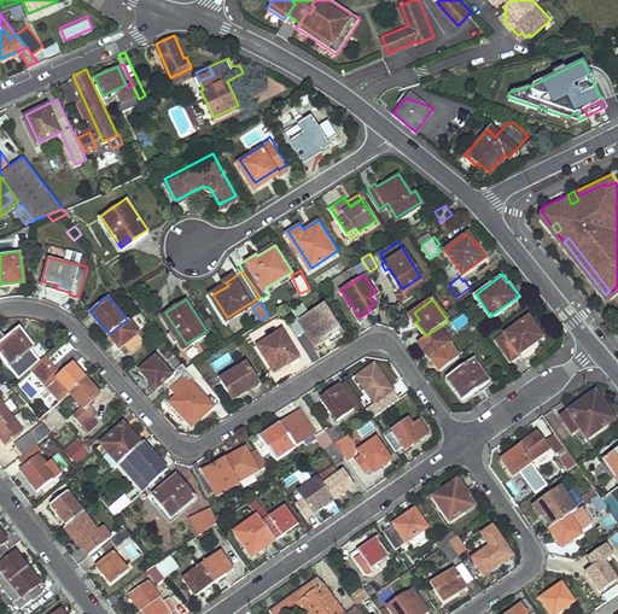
[(298,319),(315,345),(326,338),(325,334),(339,326),(324,302),(298,319)]
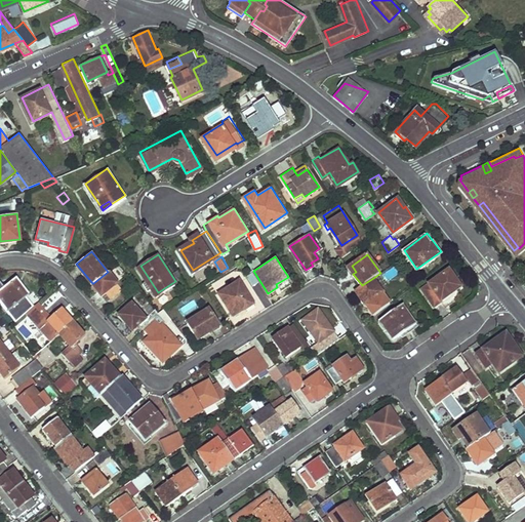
[(449,268),(423,287),(435,304),(461,285),(449,268)]
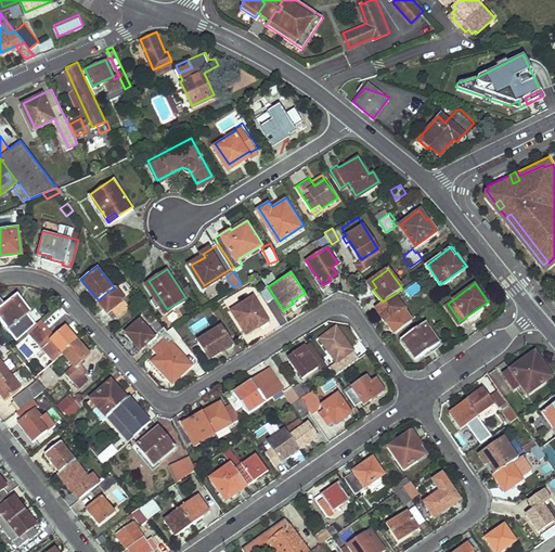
[(114,287),(99,299),(107,310),(111,307),(117,315),(130,305),(115,286),(114,287)]
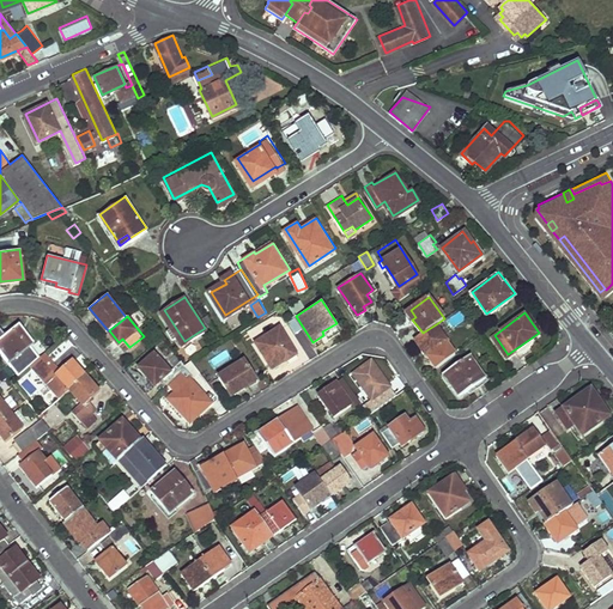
[(0,351),(8,363),(32,342),(18,324),(4,336),(0,330),(0,351)]
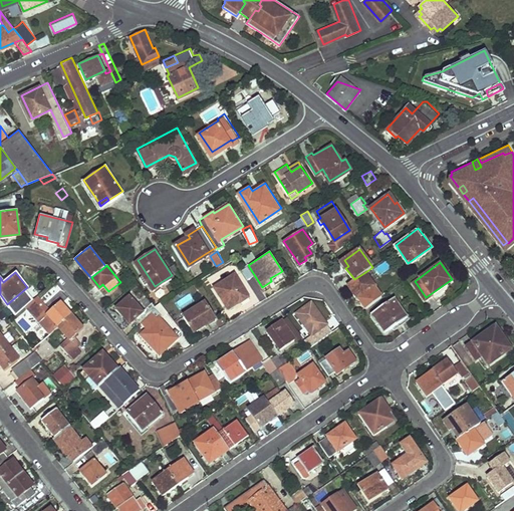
[(348,283),(358,296),(363,293),(367,299),(378,291),(365,272),(354,279),(348,283)]
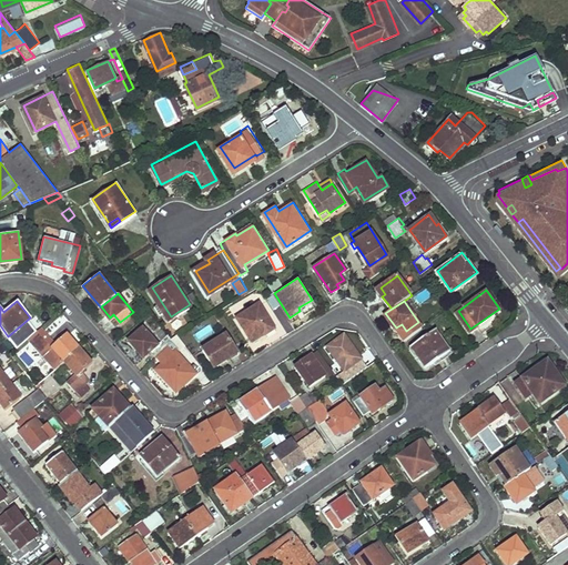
[(236,318),(251,340),(265,331),(266,332),(275,326),(260,302),(236,318)]
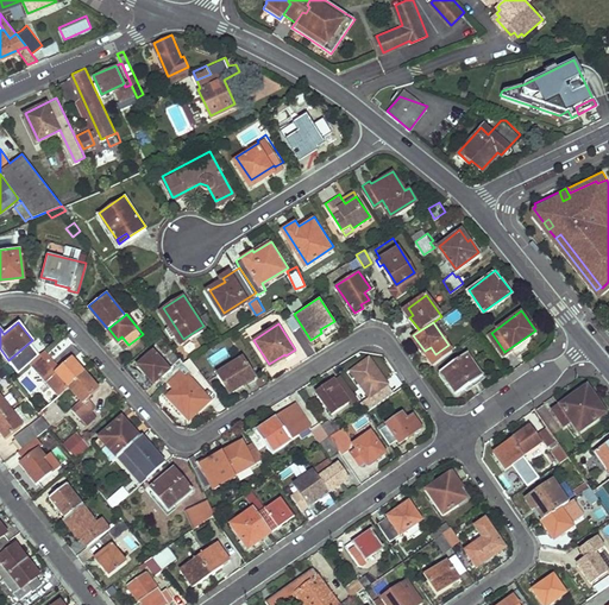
[(138,364),(154,380),(162,372),(168,379),(180,370),(182,364),(183,360),(180,355),(169,366),(154,350),(138,364)]
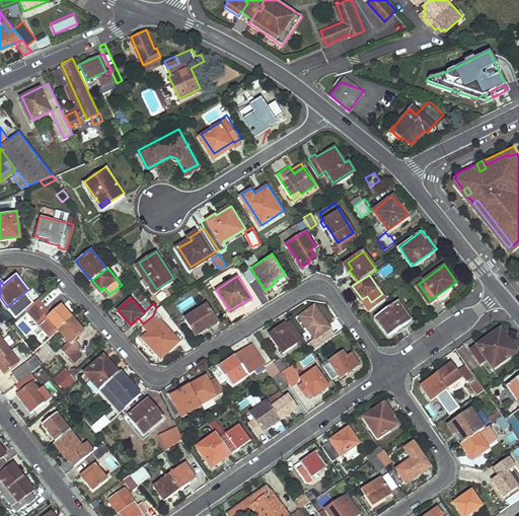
[(397,300),(375,316),(388,335),(411,318),(397,300)]
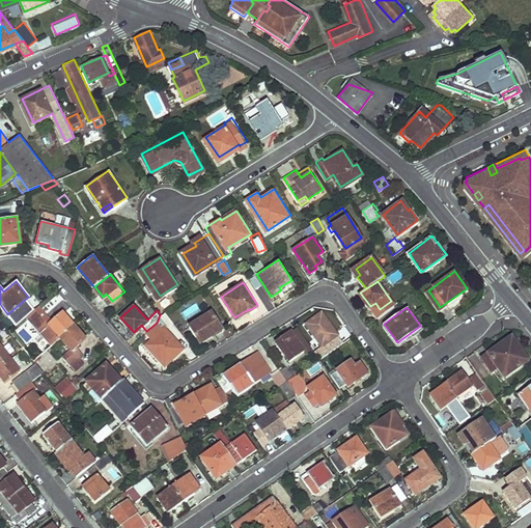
[(45,314),(33,324),(40,332),(49,325),(59,336),(73,324),(61,310),(55,316),(53,315),(49,318),(45,314)]
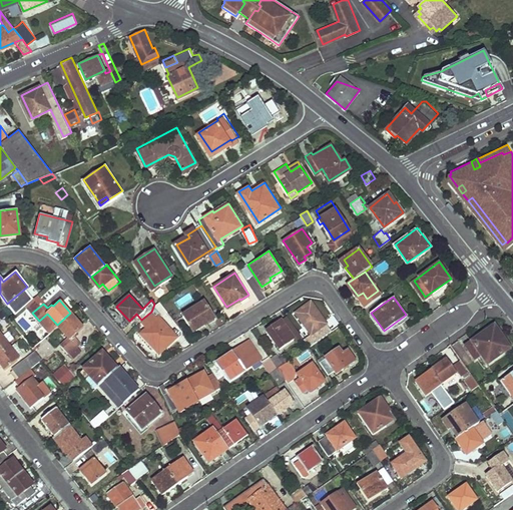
[(203,300),(182,314),(193,329),(214,315),(203,300)]
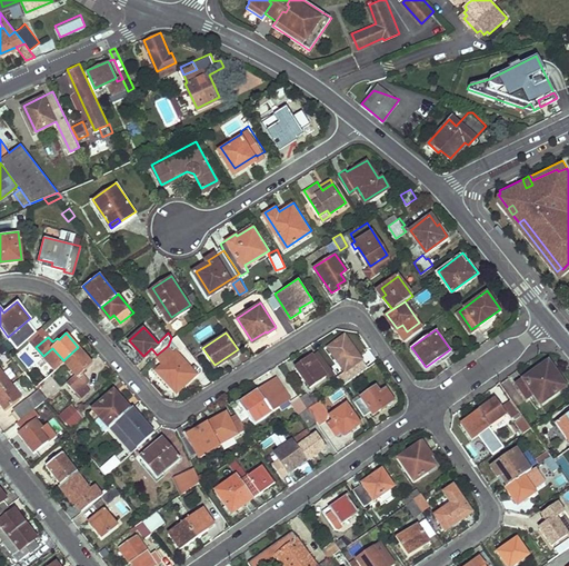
[(329,345),(346,369),(337,376),(342,383),(362,368),(355,356),(358,353),(350,341),(351,340),(346,333),(329,345)]
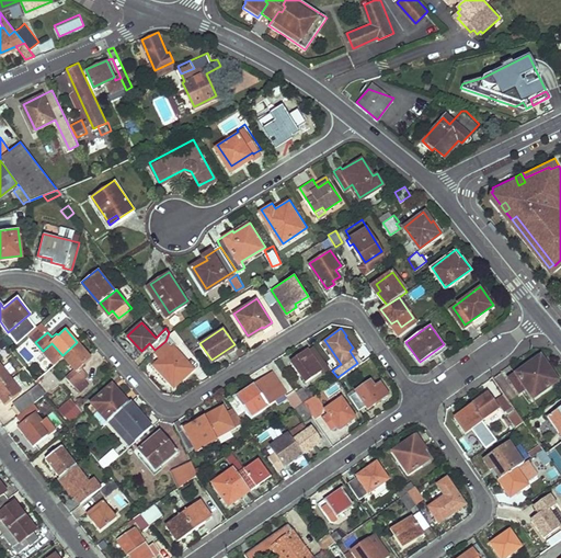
[(168,336),(175,345),(183,339),(175,330),(174,329),(169,332),(168,336)]
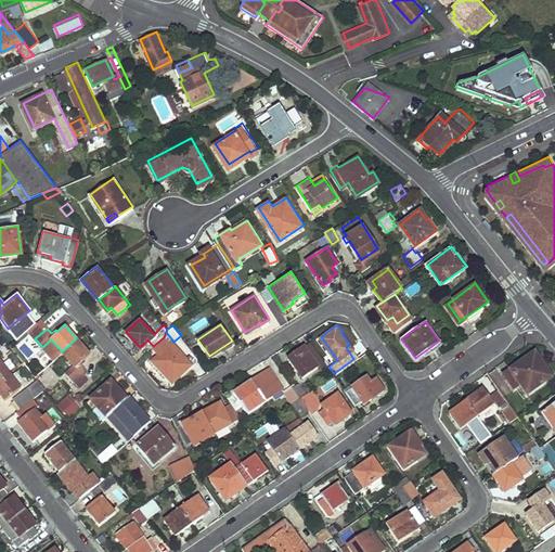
[(62,351),(75,364),(64,373),(72,381),(80,374),(86,370),(80,363),(84,360),(82,358),(89,352),(76,338),(62,351)]
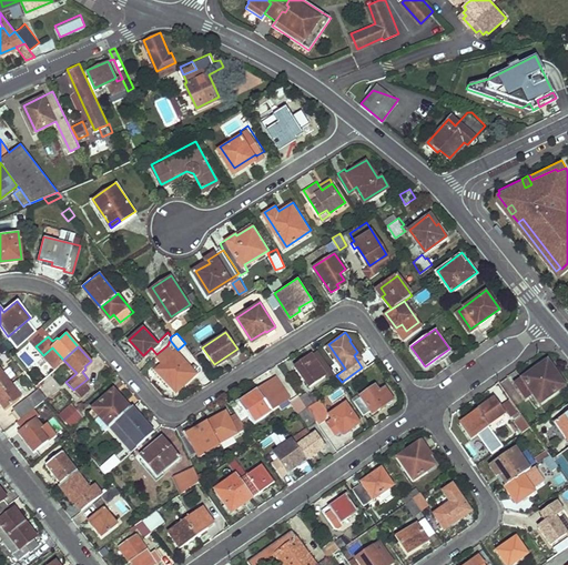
[(162,363),(166,367),(162,372),(169,379),(168,380),(176,389),(195,371),(175,350),(162,363)]
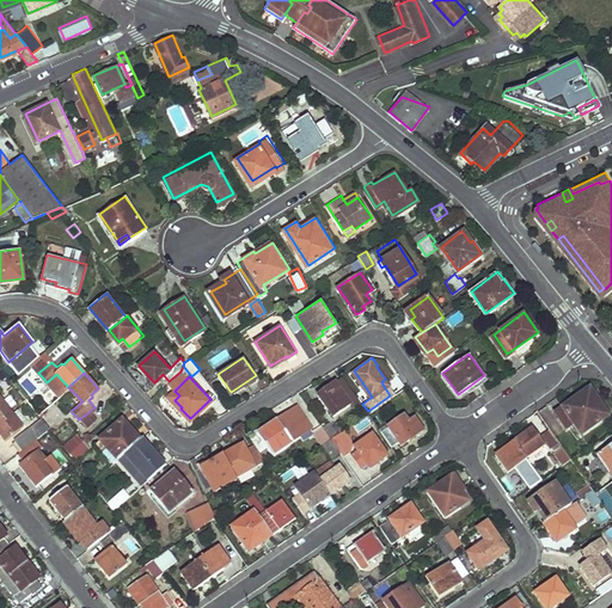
[(336,381),(350,401),(355,398),(342,378),(336,381)]
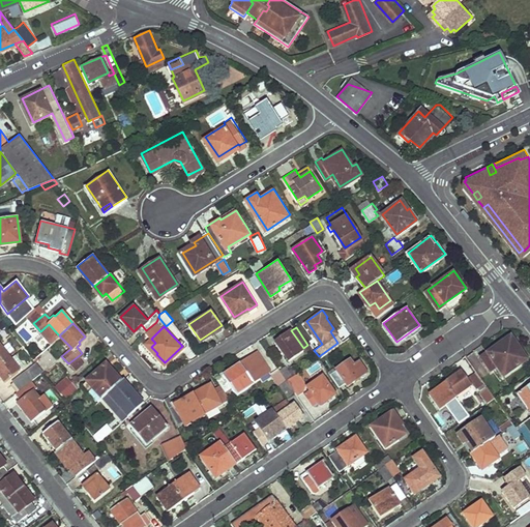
[(275,341),(288,358),(303,348),(291,330),(291,329),(275,341)]
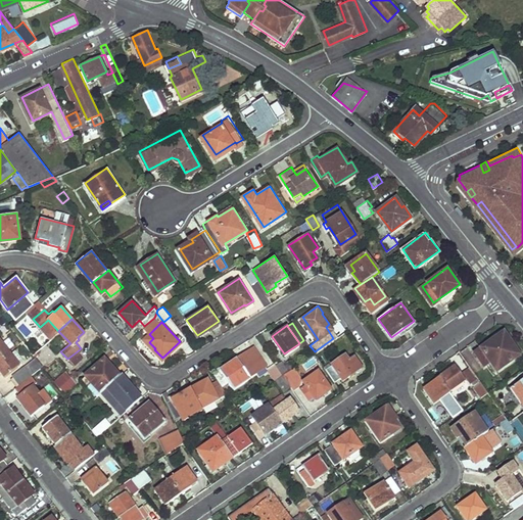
[(504,330),(474,351),(483,364),(489,360),(496,370),(520,353),(504,330)]
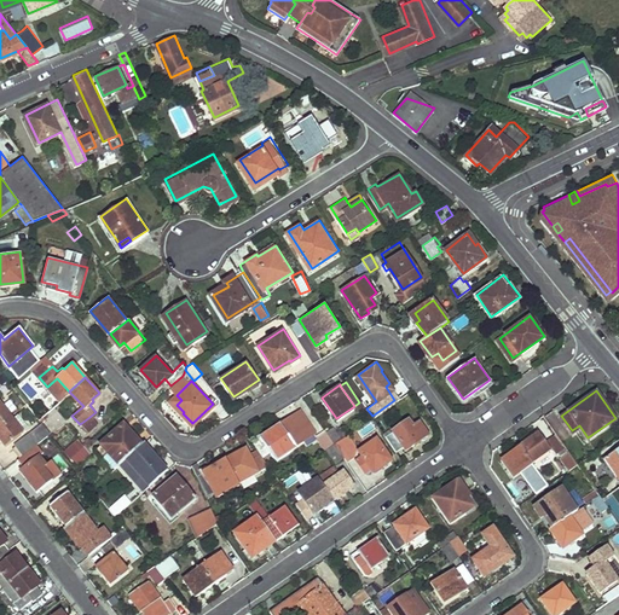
[(177,395),(171,400),(175,406),(183,413),(184,412),(177,405),(181,400),(177,395)]
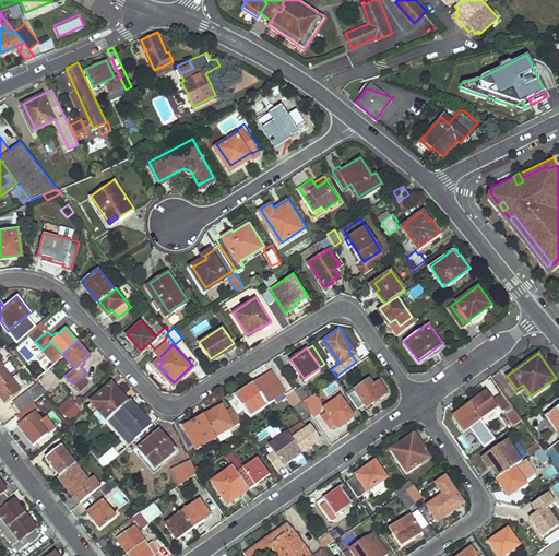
[(0,381),(10,375),(0,362),(0,381)]
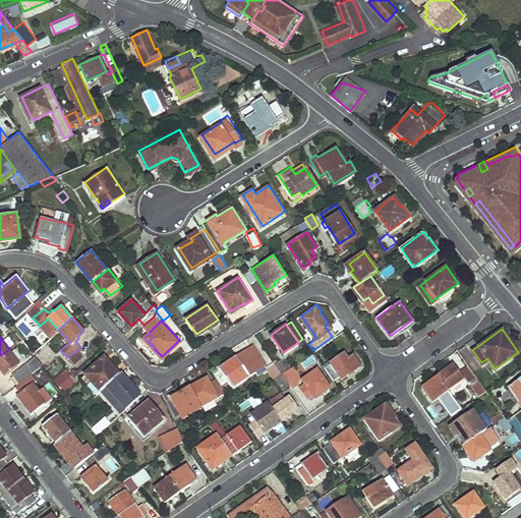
[(236,356),(249,373),(266,362),(253,345),(236,356)]
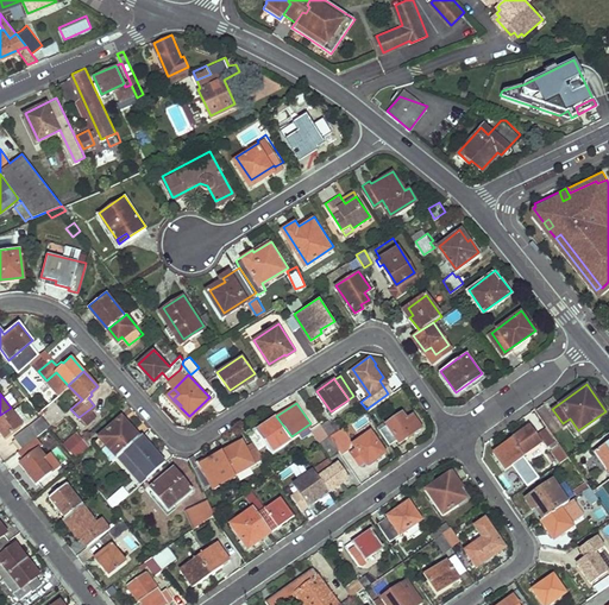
[(18,405),(12,410),(23,422),(27,417),(18,405)]
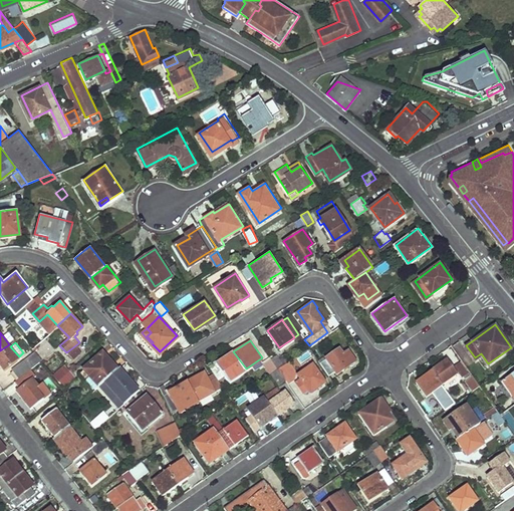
[(9,344),(0,350),(0,362),(5,368),(19,357),(19,356),(10,346),(9,344)]
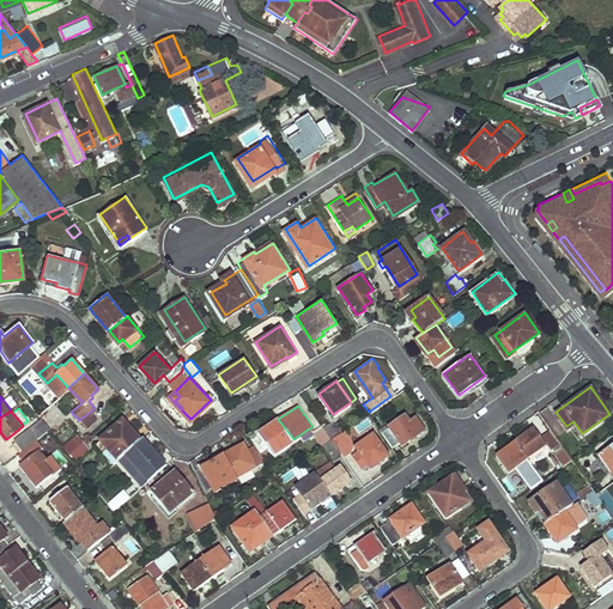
[(89,413),(79,420),(84,426),(93,418),(89,413)]
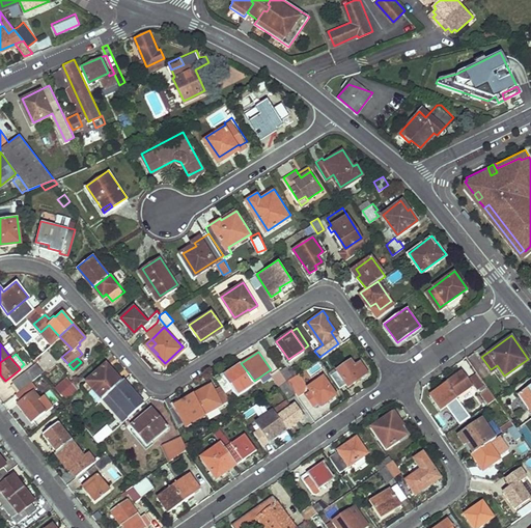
[(331,373),(339,386),(346,382),(350,385),(367,371),(360,362),(355,365),(351,360),(331,373)]
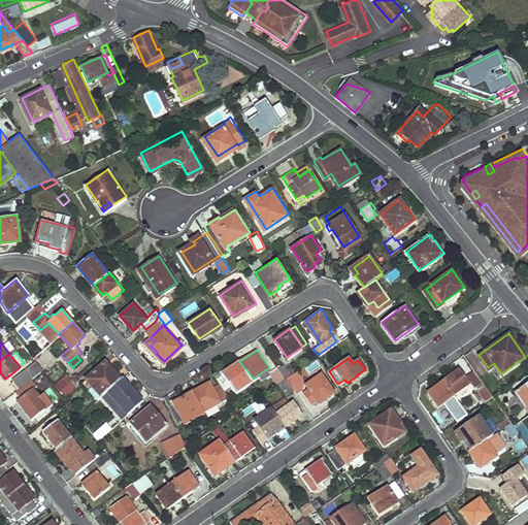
[(222,372),(235,392),(254,381),(253,379),(239,361),(239,360),(222,372)]
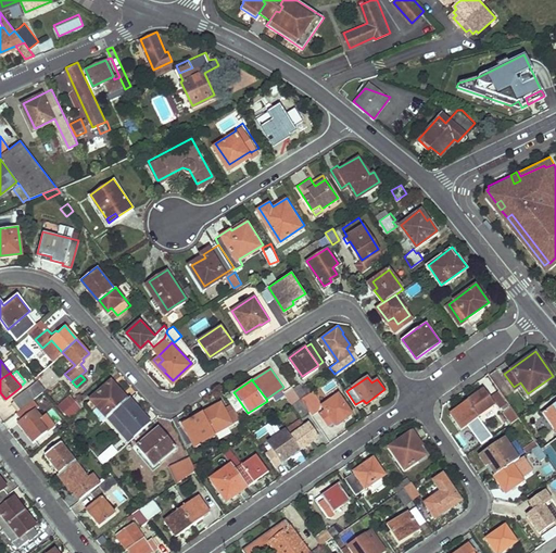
[(39,380),(14,401),(20,409),(33,398),(45,388),(39,380)]
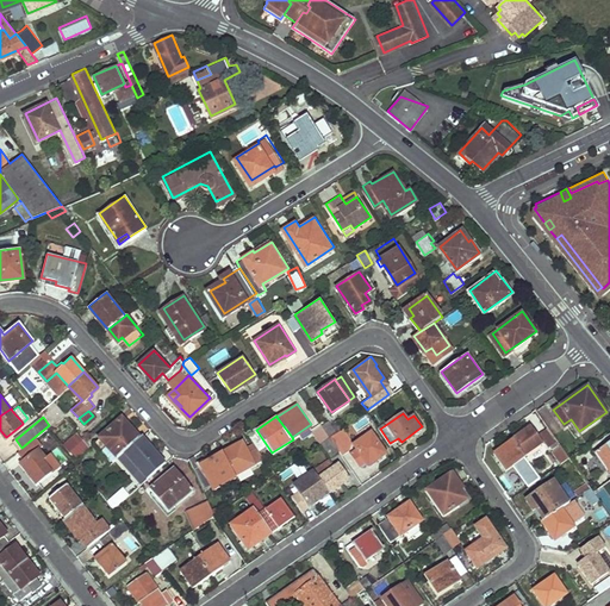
[(118,419),(99,436),(116,455),(138,435),(132,429),(129,431),(118,419)]
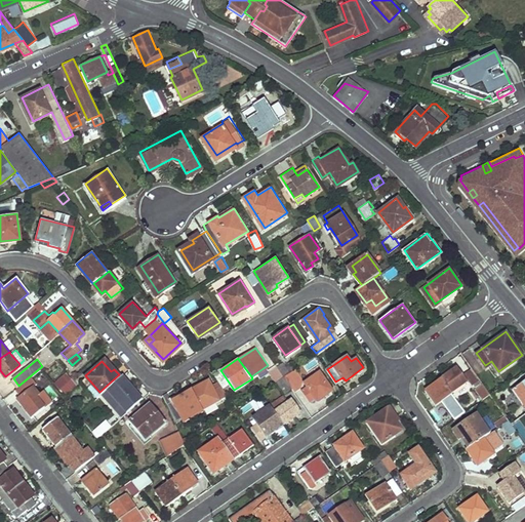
[(277,366),(284,374),(290,370),(293,367),(290,362),(285,365),(283,362),(277,366)]
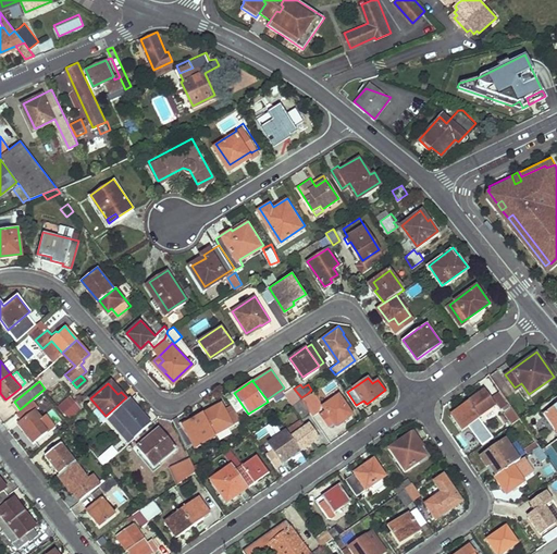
[(286,392),(294,403),(301,397),(294,389),(294,388),(286,392)]
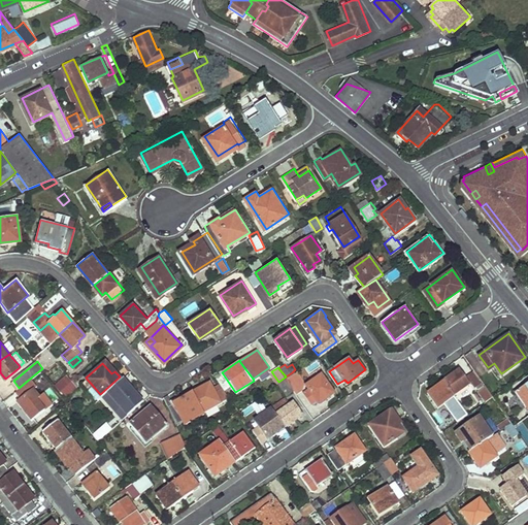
[(443,380),(454,393),(469,382),(459,367),(443,380)]
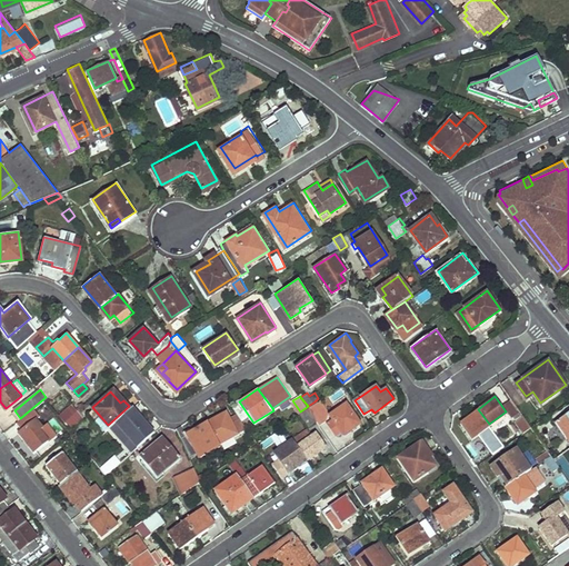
[(315,401),(323,415),(329,411),(319,398),(318,398),(315,401)]
